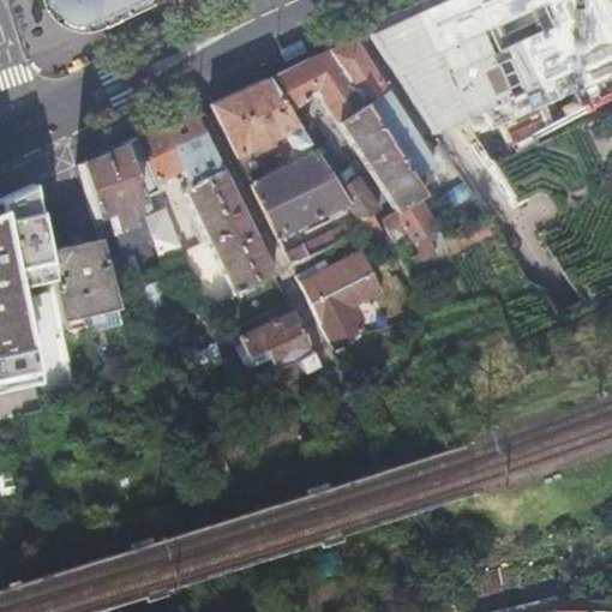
[(55,0),(57,3),(59,6),(61,11),(65,13),(69,16),(71,18),(75,21),(77,22),(81,23),(83,24),(87,25),(89,25),(96,25),(100,25),(102,24),(106,24),(108,23),(129,13),(157,0),(55,0)]
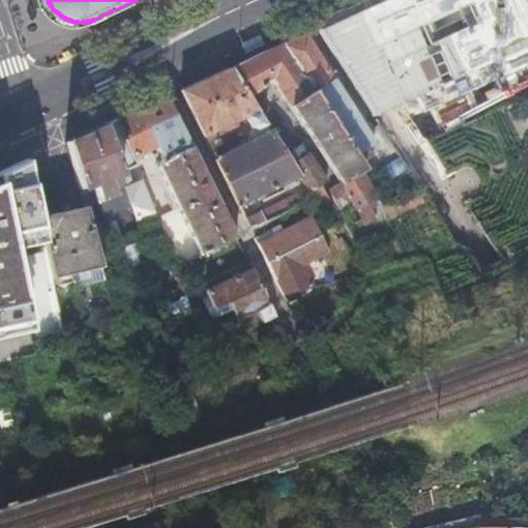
[(527,31),(512,0),(381,0),(329,24),(318,30),(375,117),(402,104),(429,142),(467,123),(456,98),(527,64),(527,31)]
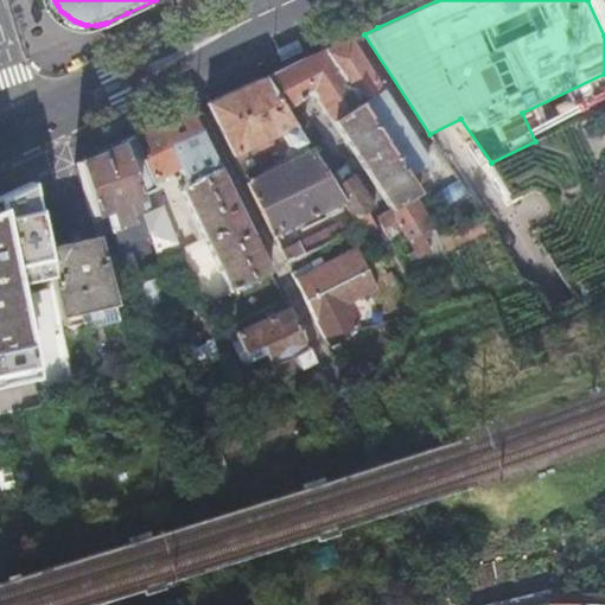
[(587,0),(604,36),(604,0),(587,0)]
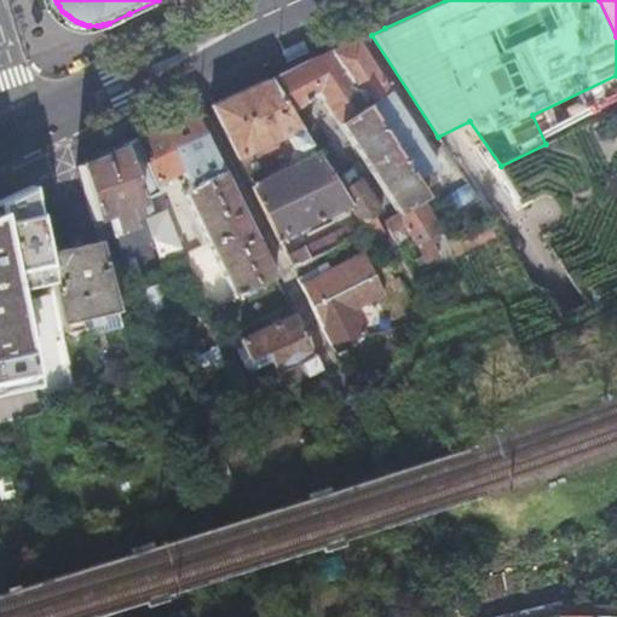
[(437,167),(356,41),(310,62),(269,80),(289,111),(311,99),(322,102),(398,215),(386,223),(398,242),(411,235),(426,263),(438,257),(430,238),(437,234),(430,217),(427,214),(419,203),(426,200),(422,191),(433,184),(426,174),(437,167)]
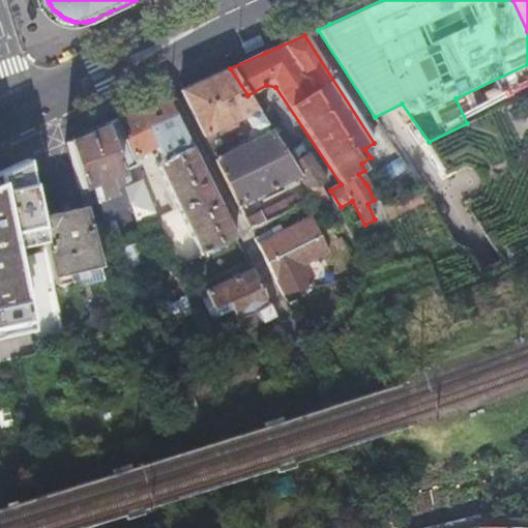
[(294,186),(303,182),(254,106),(247,95),(230,68),(207,79),(180,91),(212,155),(229,146),(221,128),(244,118),(250,128),(247,134),(252,142),(245,144),(239,133),(231,137),(236,149),(214,159),(238,206),(291,180),(294,186)]
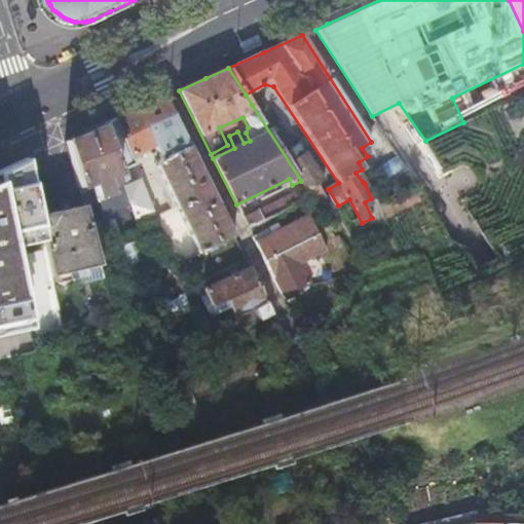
[(153,158),(200,252),(235,234),(166,97),(145,106),(103,125),(119,171),(128,166),(136,163),(133,156),(148,148),(154,145),(159,155),(153,158)]
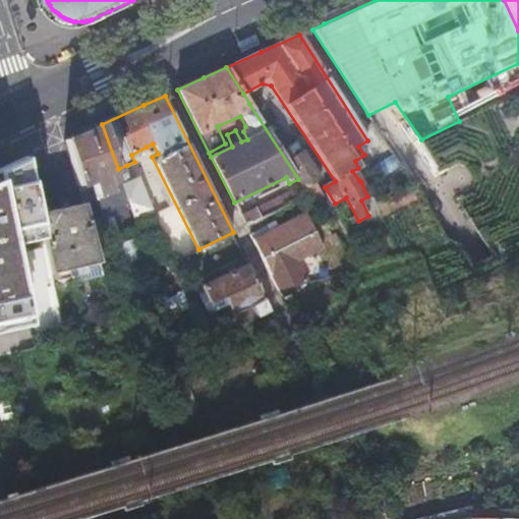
[(307,195),(316,212),(324,209),(318,195),(322,193),(314,183),(322,178),(302,150),(294,155),(289,146),(291,145),(255,101),(249,104),(298,179),(302,185),(308,194),(307,195)]
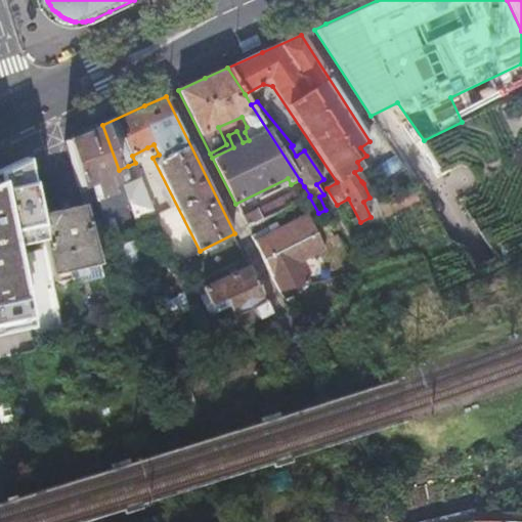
[(123,230),(138,225),(136,218),(124,184),(119,170),(102,125),(90,131),(67,141),(74,166),(80,188),(91,184),(99,210),(95,212),(96,220),(96,221),(99,234),(109,232),(104,220),(118,216),(123,230)]
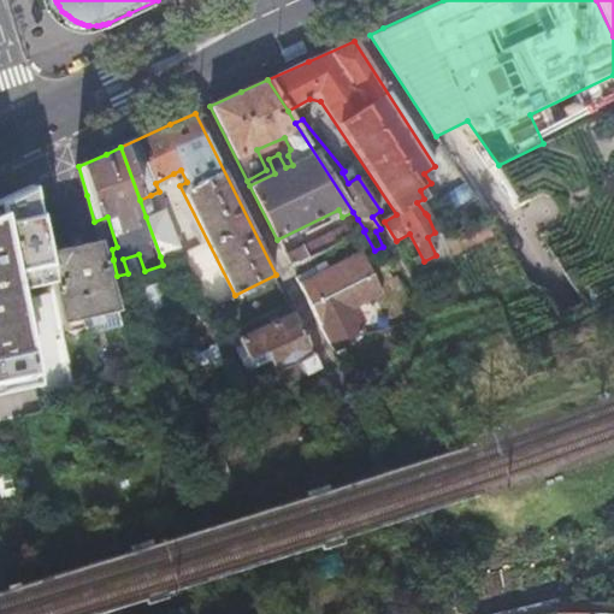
[(348,183),(358,177),(350,166),(344,171),(342,172),(348,183)]
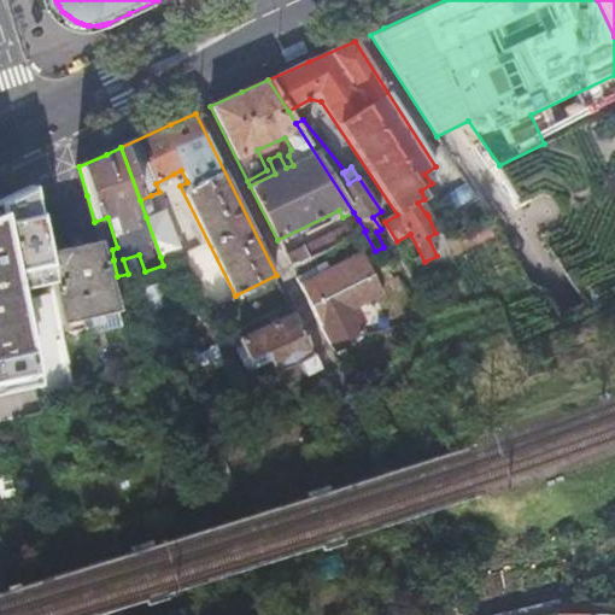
[(174,174),(180,186),(187,182),(181,170),(174,174)]
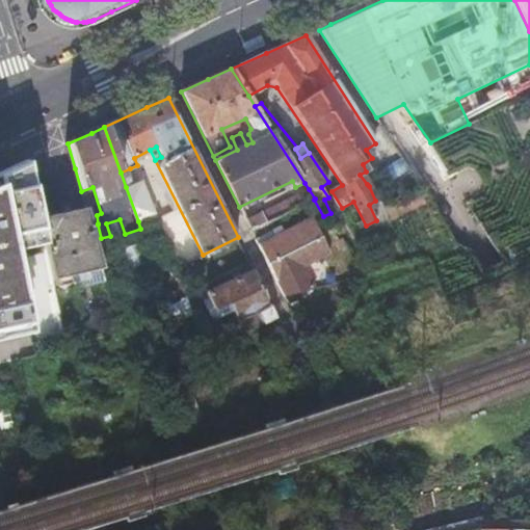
[(385,185),(408,170),(400,159),(378,174),(385,185)]
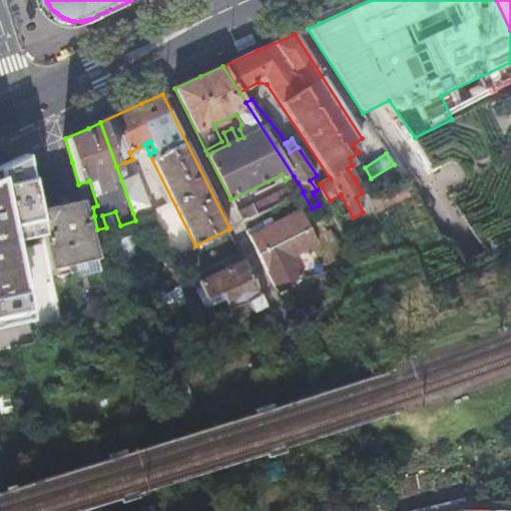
[(20,161),(0,170),(0,477),(82,447),(60,345),(20,161)]
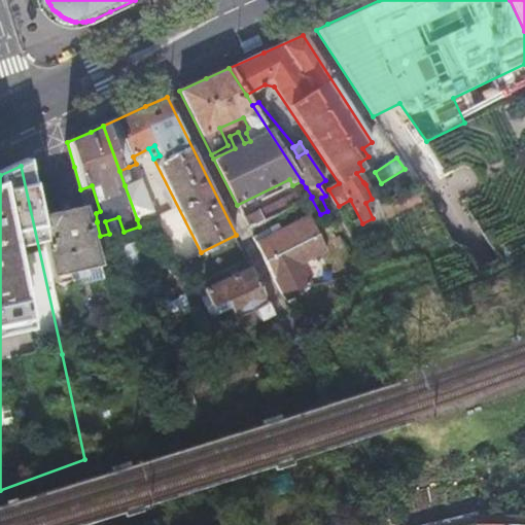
[(125,185),(135,181),(129,167),(119,171),(125,185)]
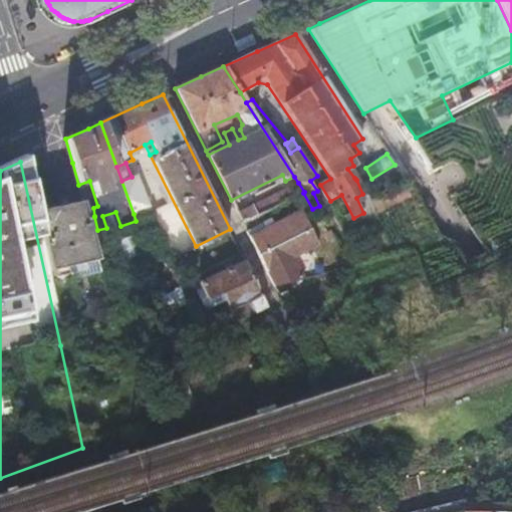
[(121,181),(134,214),(152,206),(138,175),(132,177),(121,181)]
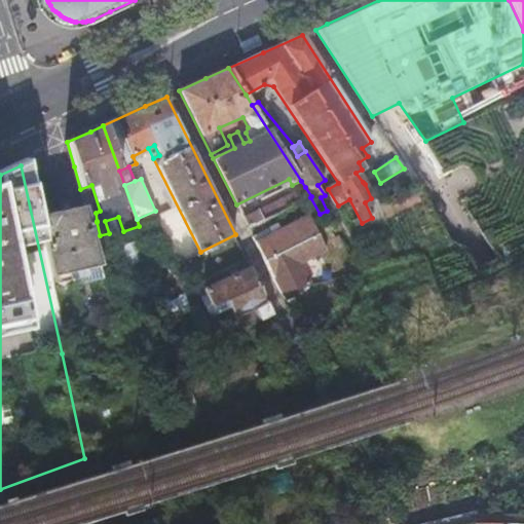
[(248,228),(310,197),(311,196),(305,187),(242,218),(248,228)]
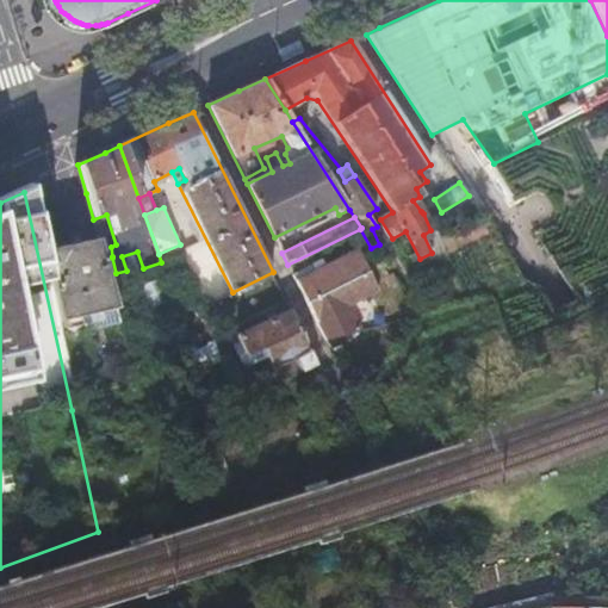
[(87,316),(118,309),(99,239),(44,250),(60,322),(80,317),(81,323),(88,322),(87,316)]
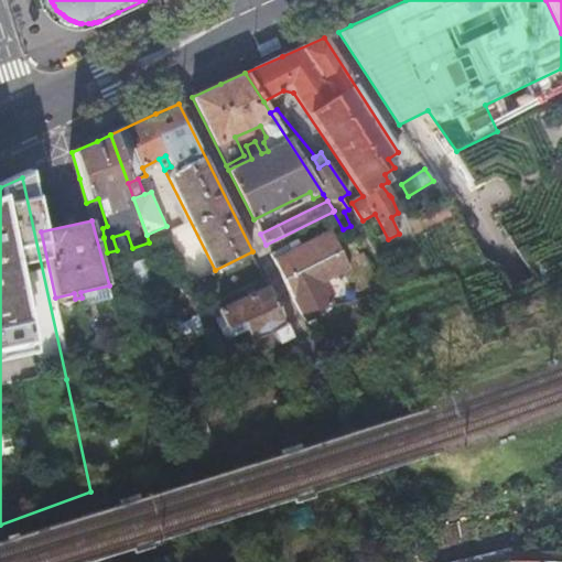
[(270,254),(292,298),(300,312),(333,304),(322,283),(349,269),(331,231),(291,252),(288,245),(270,254)]
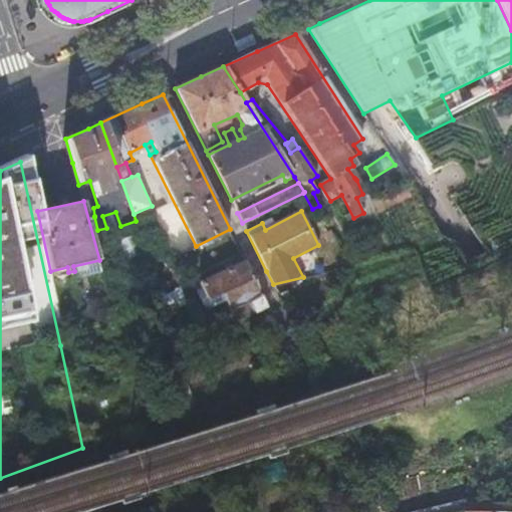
[(206,301),(259,287),(245,261),(237,264),(235,260),(224,265),(227,270),(200,284),(204,291),(201,293),(205,301),(206,301)]
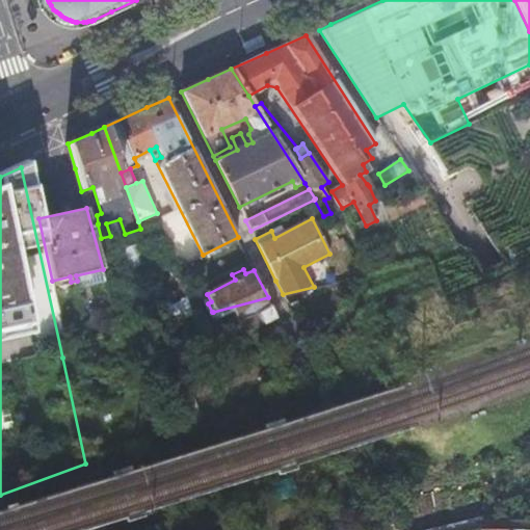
[(189,313),(182,294),(166,300),(174,318),(189,313)]
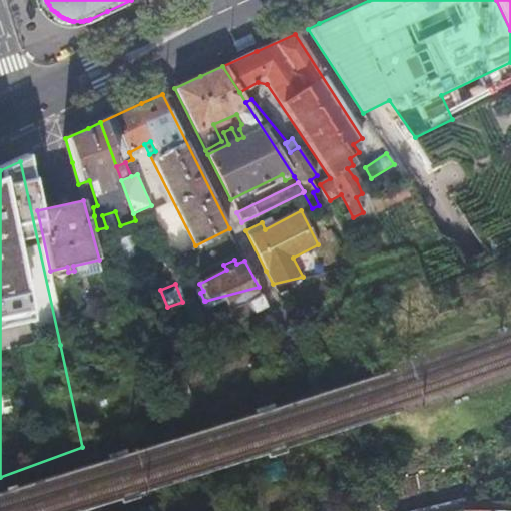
[(267,304),(259,287),(205,301),(204,301),(209,310),(210,310),(213,316),(219,314),(220,315),(220,317),(222,318),(223,320),(225,320),(227,321),(231,321),(234,321),(267,304)]
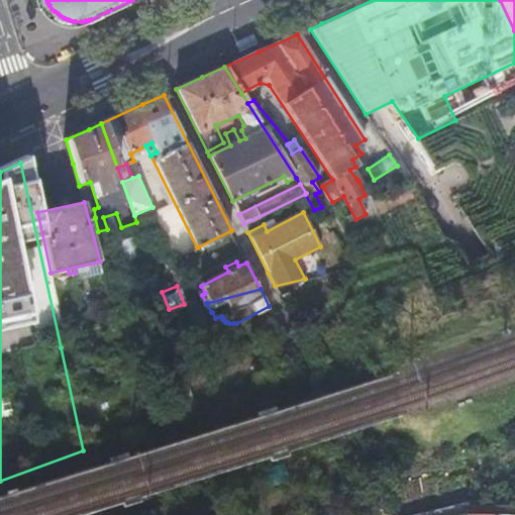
All buildings are outlined.
